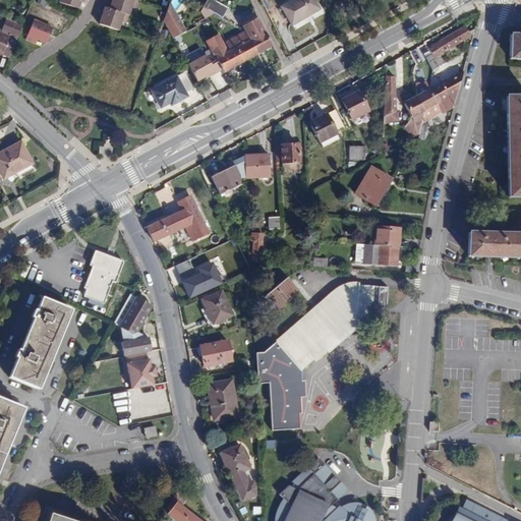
[(112,0),(109,8),(105,6),(100,23),(119,31),(121,21),(126,22),(132,7),(136,8),(139,0),(112,0)]
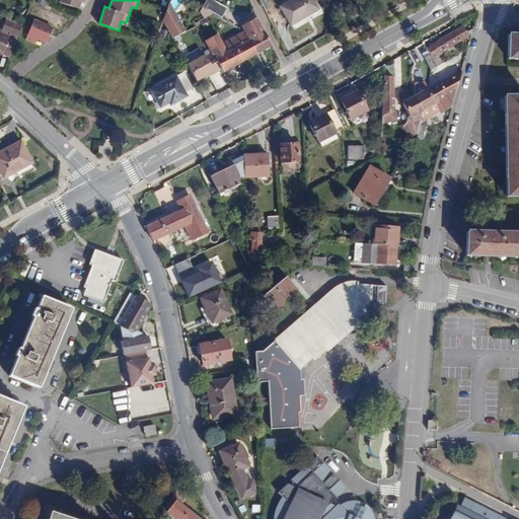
[(213,0),(206,0),(203,8),(212,13),(222,18),(227,8),(213,0)]
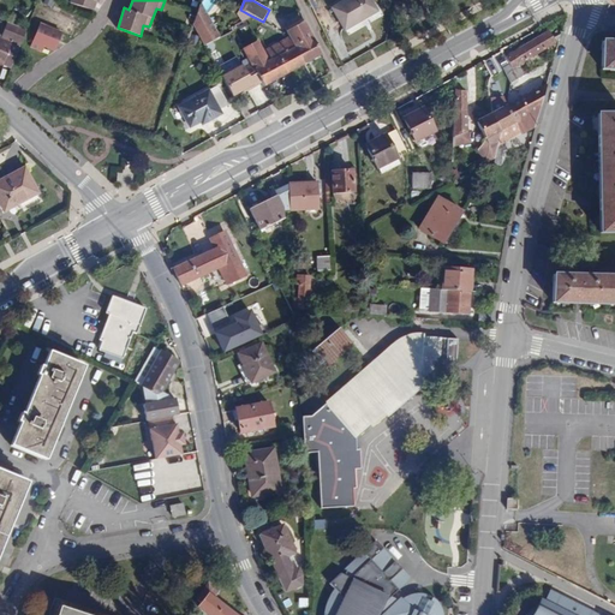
[(377,11),(370,0),(346,0),(333,9),(345,29),(377,11)]
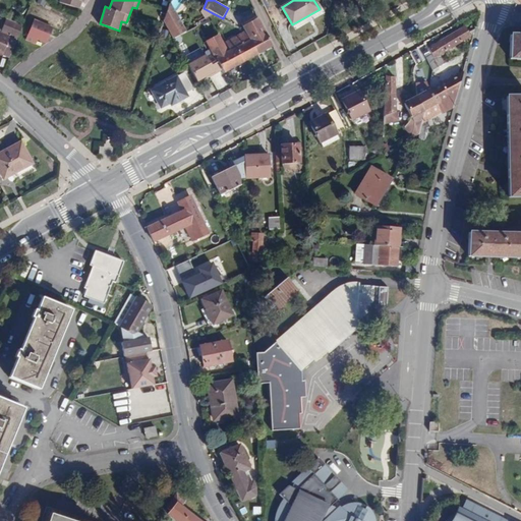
[(170,3),(163,21),(173,38),(186,32),(170,3)]
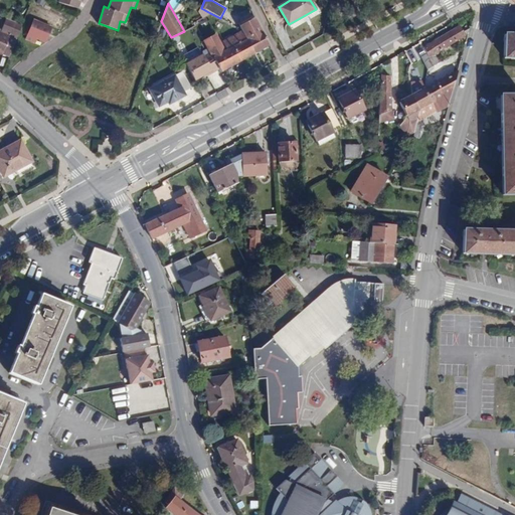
[(31,17),(21,36),(33,42),(35,38),(42,41),(50,27),(31,17)]
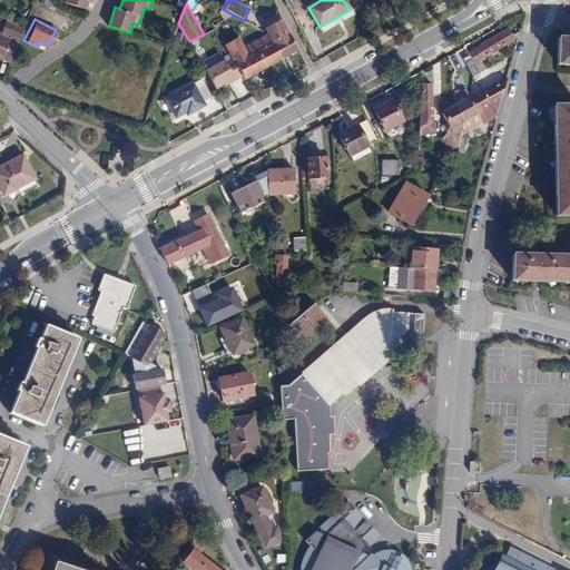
[(282,59),(298,50),(282,20),(266,29),(267,31),(269,36),(282,59)]
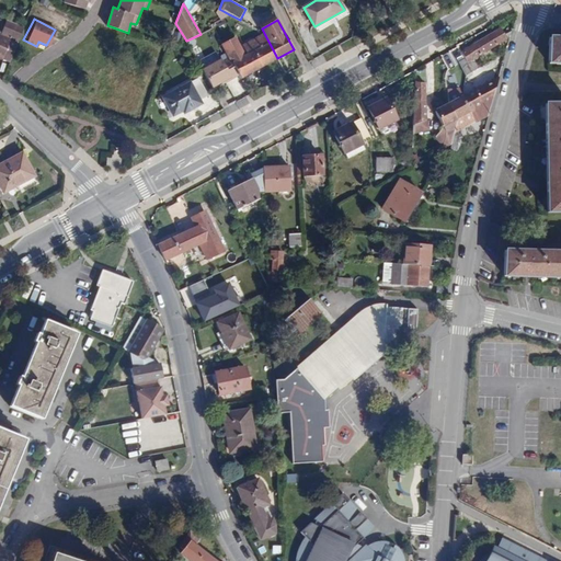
[(7,21),(0,36),(8,38),(14,23),(7,21)]
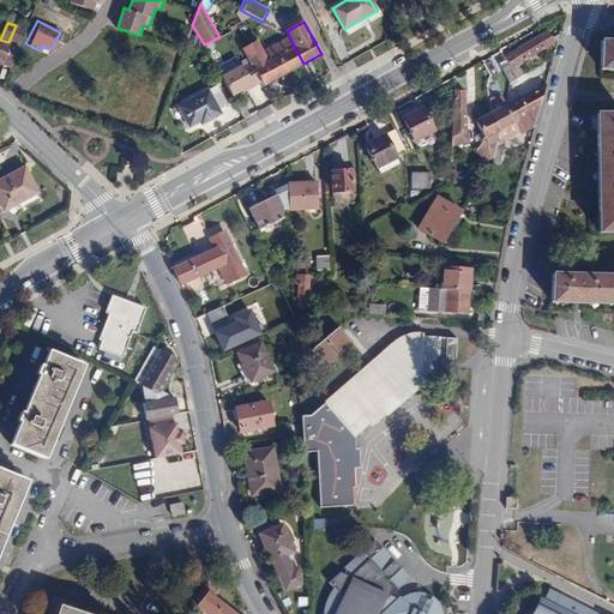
[(0,62),(11,67),(25,31),(16,25),(8,42),(0,40),(0,38),(0,62)]
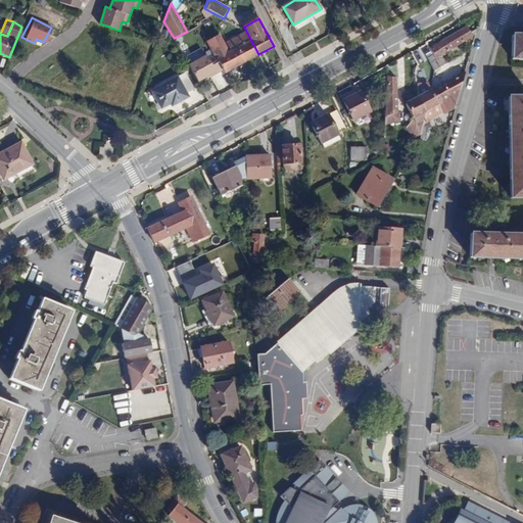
[(466,27),(429,48),(433,54),(428,57),(435,69),(445,63),(440,54),(471,37),(466,27)]
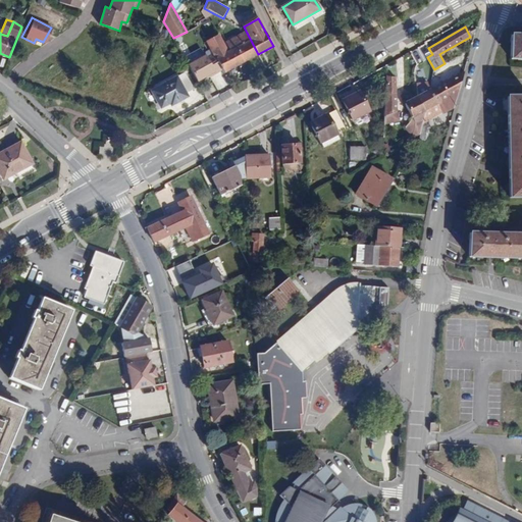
[(224,43),(247,33),(245,29),(222,40),(224,43)]
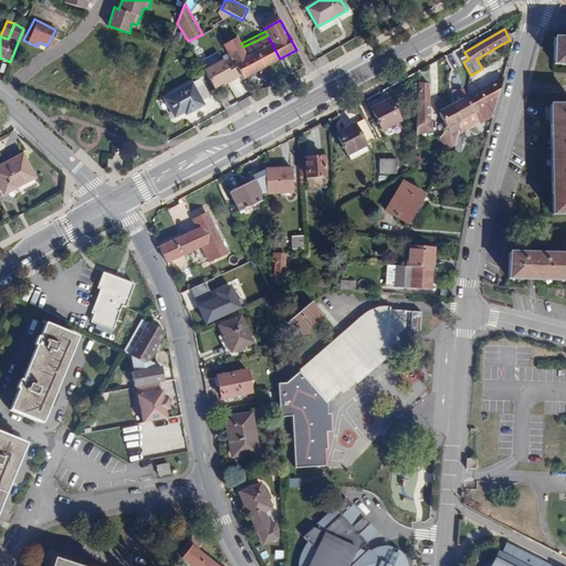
[(239,39),(226,45),(244,79),(280,59),(268,35),(243,46),(241,43),(239,39)]
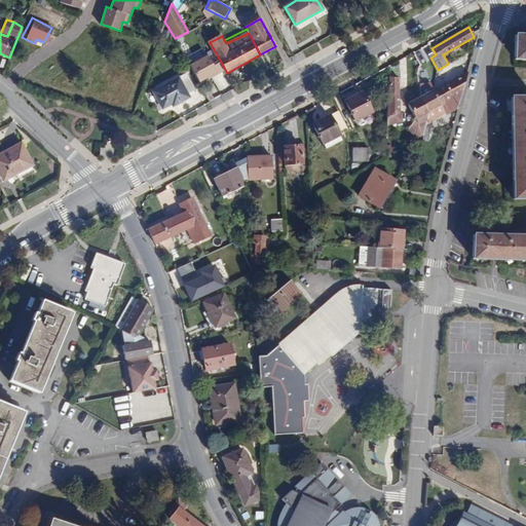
[(525,60),(525,36),(516,36),(515,60),(525,60)]
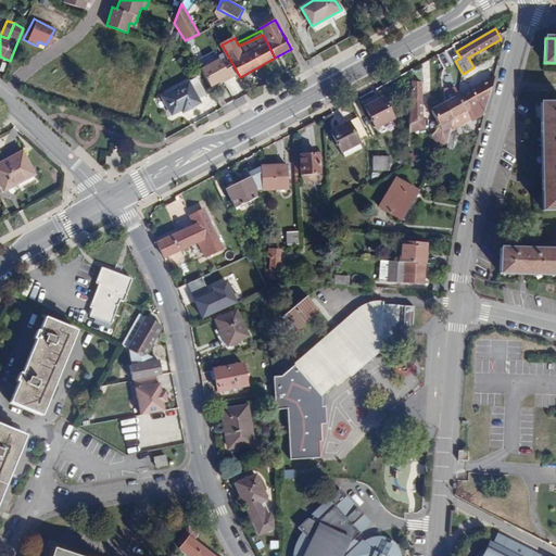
[(201,70),(210,86),(220,80),(228,76),(229,78),(237,74),(239,77),(240,77),(222,45),(228,58),(222,62),(219,60),(201,70)]
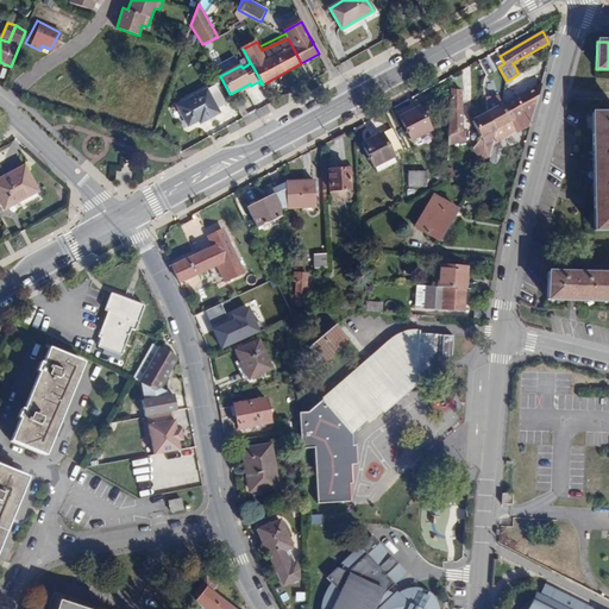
[(485,56),(477,61),(483,69),(483,74),(488,82),(497,76),(485,56)]
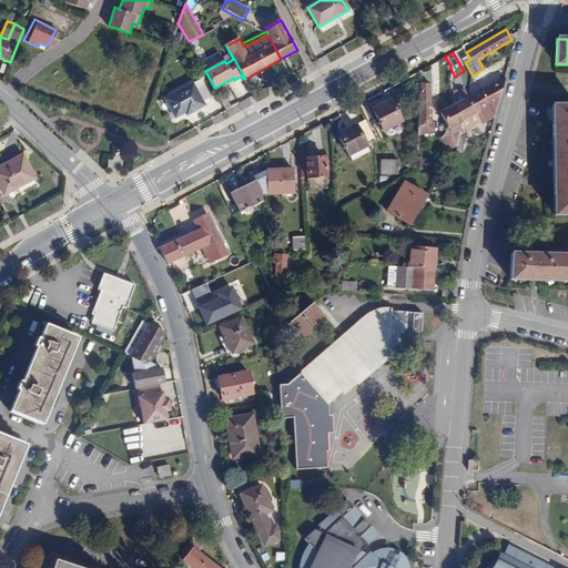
[(466,132),(495,115),(505,77),(467,99),(454,105),(462,120),(459,135),(466,132)]
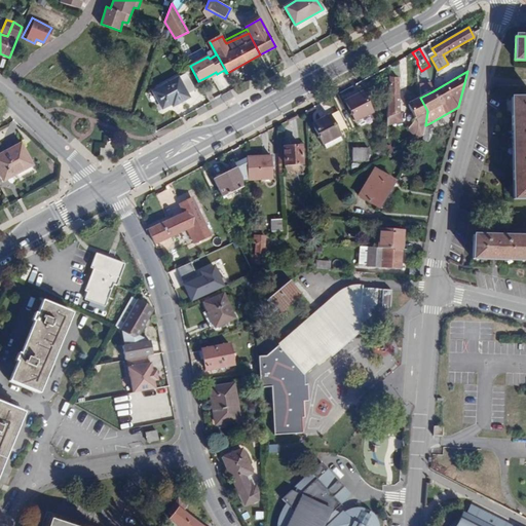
[(195,90),(187,73),(153,90),(163,110),(173,104),(174,106),(190,98),(188,94),(195,90)]
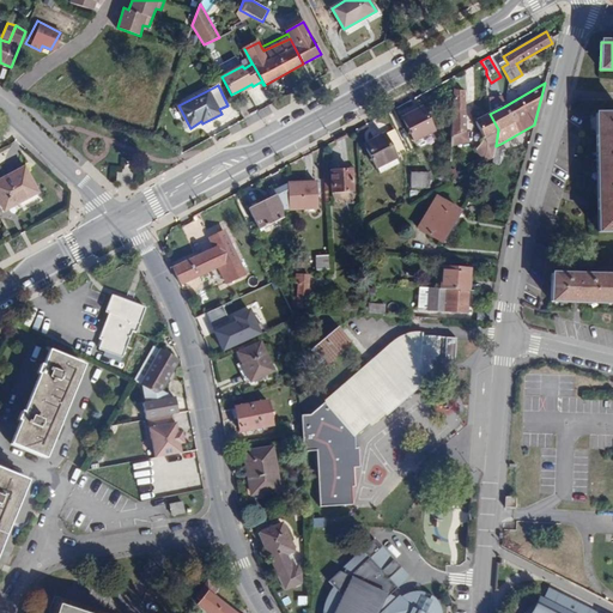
[(451,91),(450,135),(463,129),(465,91),(451,91)]
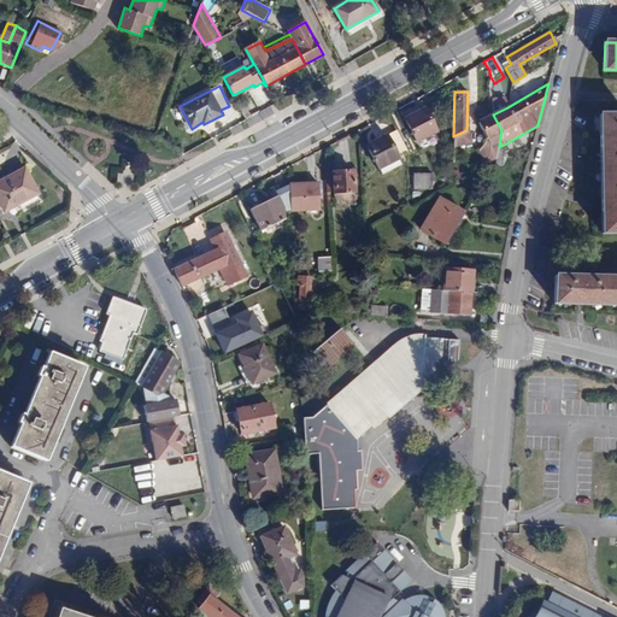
[(504,100),(492,107),(492,113),(493,115),(507,107),(504,100)]
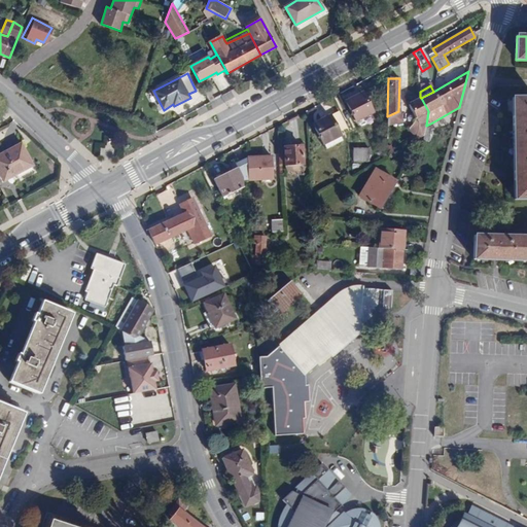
[(373,112),(362,92),(345,101),(355,121),(373,112)]
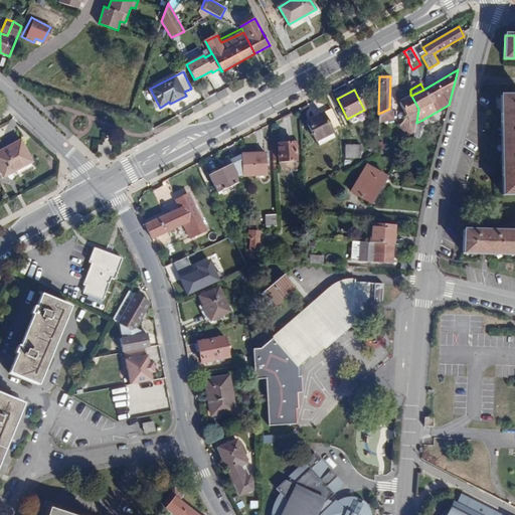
[(406,116),(418,109),(411,96),(410,95),(398,102),(406,116)]
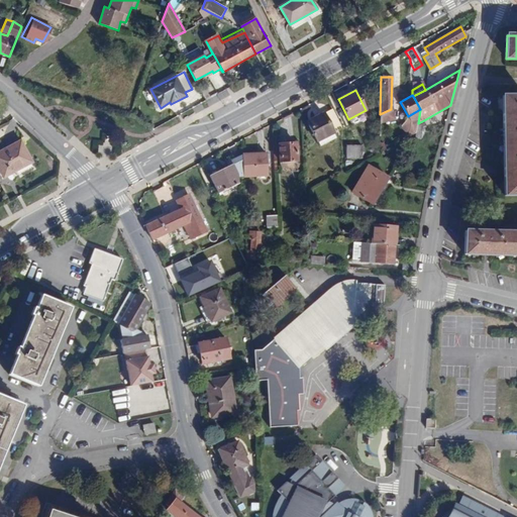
[(505,196),(516,195),(516,95),(503,96),(505,196)]
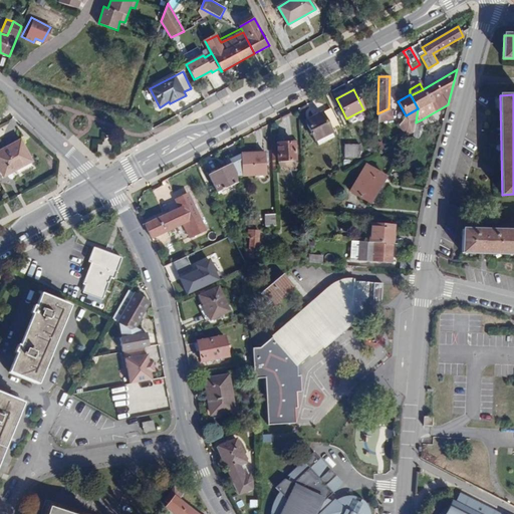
[(340,127),(330,107),(304,120),(314,141),(330,133),(340,127)]
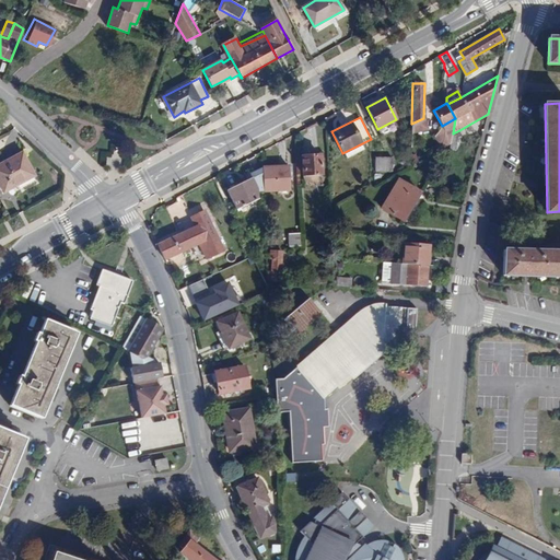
[(453,133),(450,146),(450,149),(455,150),(459,130),(453,133)]
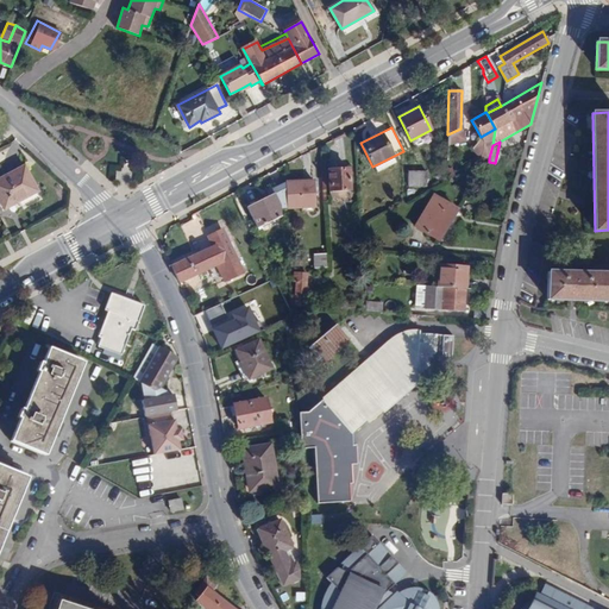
[(391,157),(372,167),(376,173),(395,163),(391,157)]
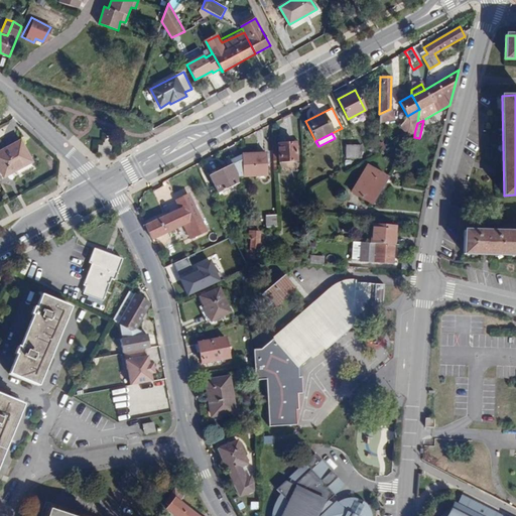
[(20,141),(0,151),(0,170),(4,177),(32,162),(20,141)]
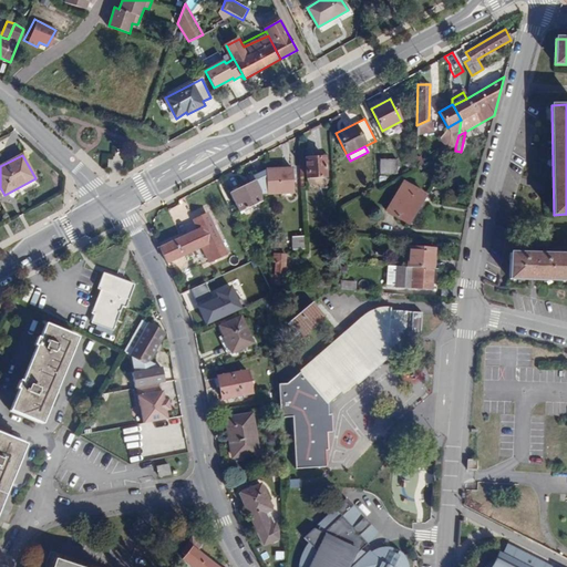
[(326,188),(325,157),(307,158),(308,188),(326,188)]
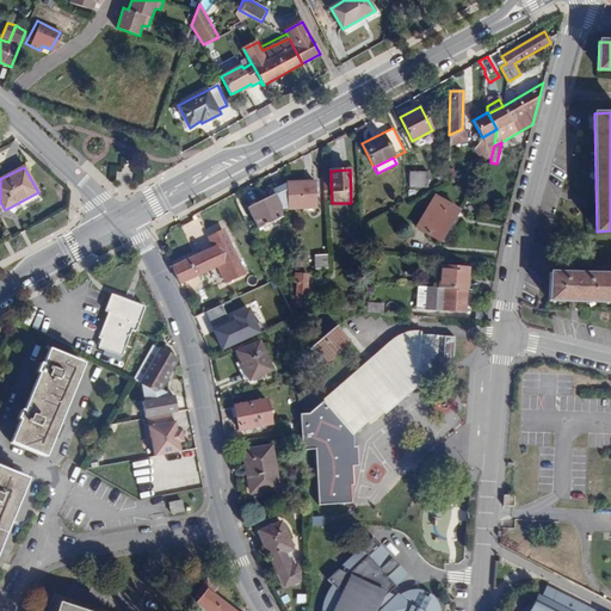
[(426,187),(427,172),(411,172),(411,186),(426,187)]
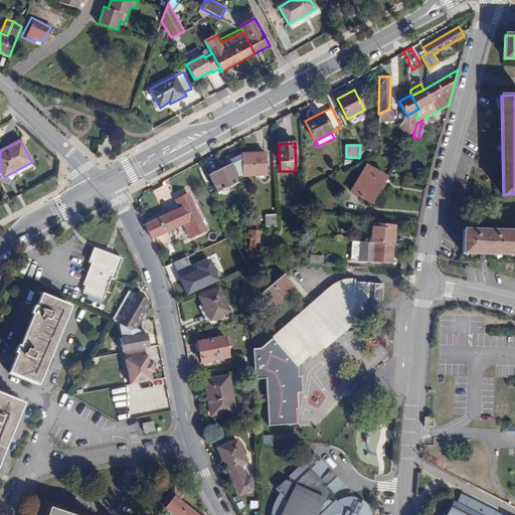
[(266,153),(240,155),(241,173),(241,175),(241,176),(267,174),(266,153)]
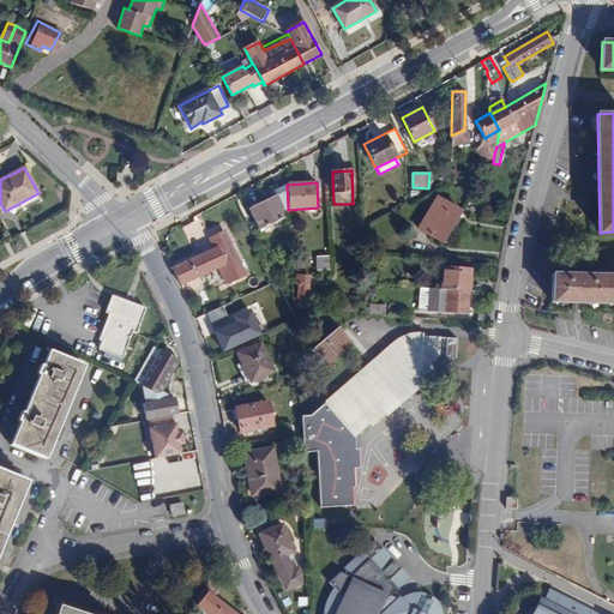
[(270,199),(250,210),(259,228),(281,216),(281,212),(281,209),(288,206),(287,185),(270,193),(272,198),(270,199)]
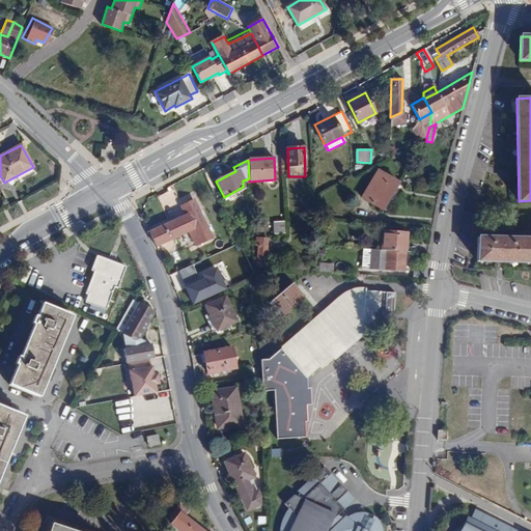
[(214,176),(216,182),(233,172),(231,167),(214,176)]
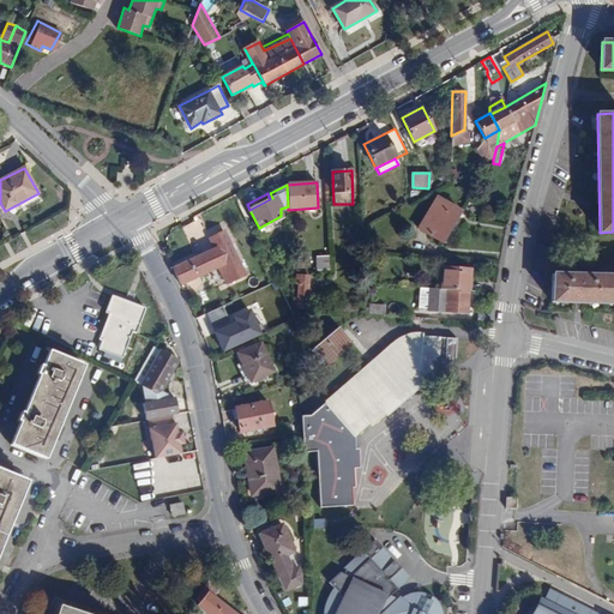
[(419,228),(441,241),(461,211),(437,197),(419,228)]
